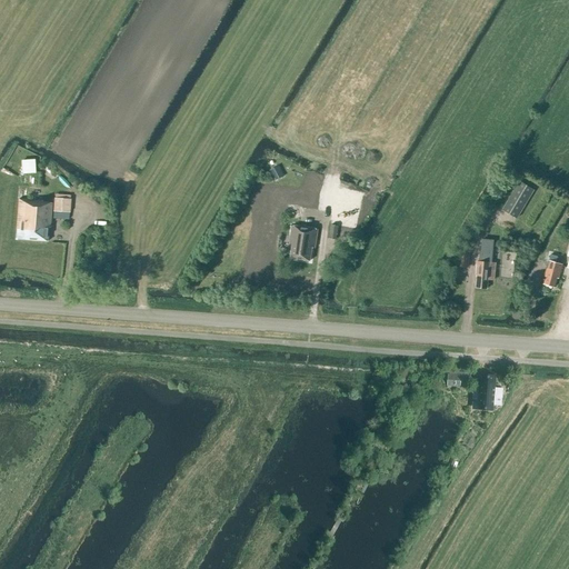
[(35,160),(21,161),(22,175),(36,173),(35,160)]
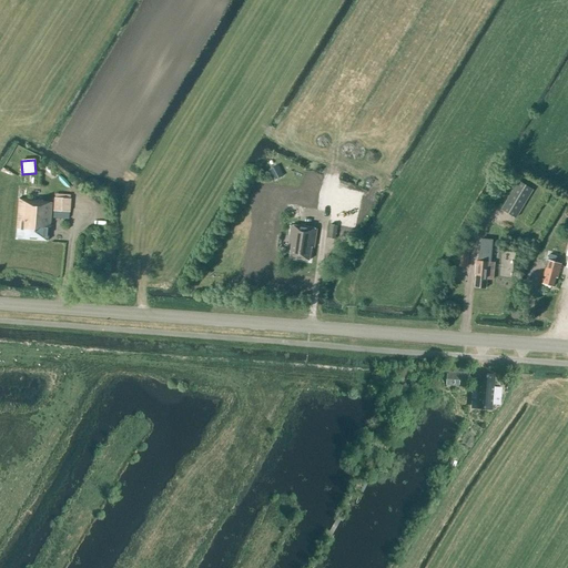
[(267,175),(277,169),(272,161),(262,168),(267,175)]
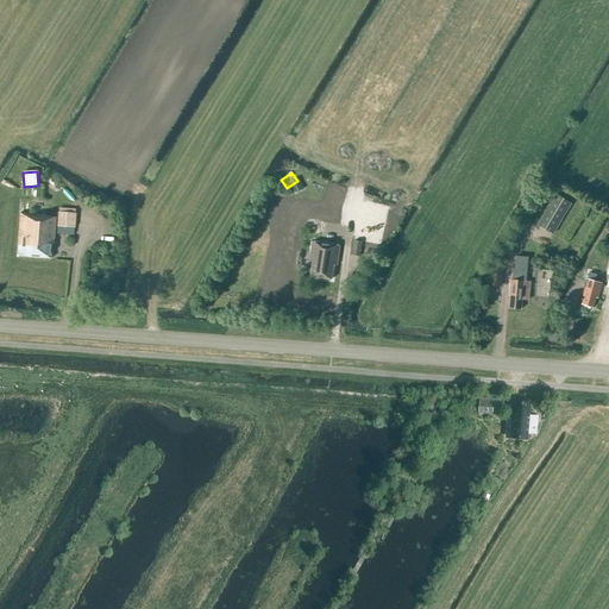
[(294,194),(305,189),(300,181),(290,187),(294,194)]
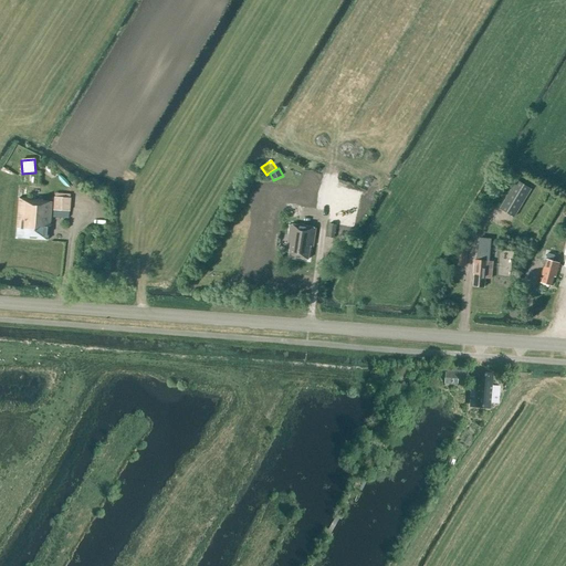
[(335,205),(342,187),(321,180),(314,198),(335,205)]
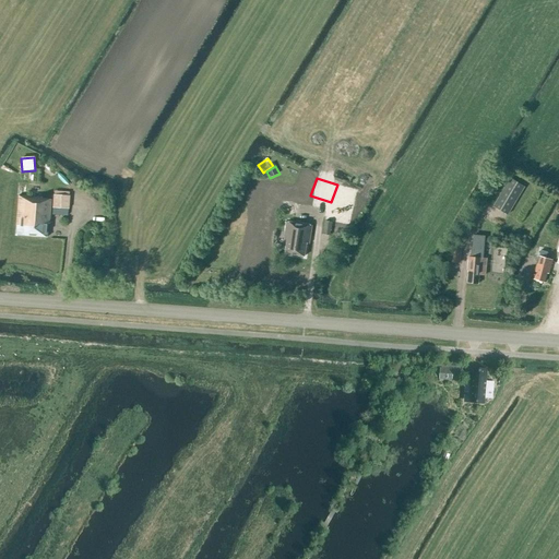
[(524,187),(510,178),(494,206),(508,215),(524,187)]
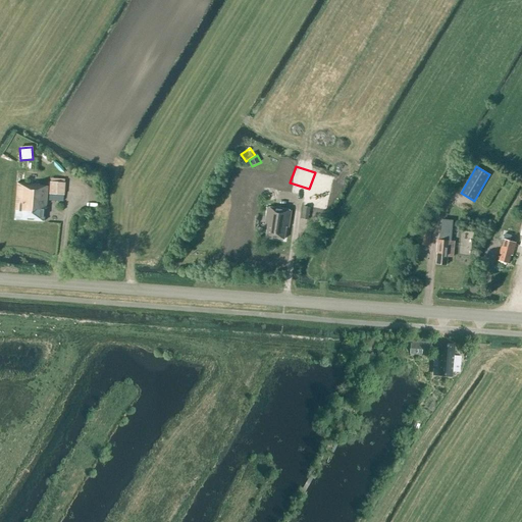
[(62,202),(64,184),(48,181),(47,187),(39,186),(39,185),(16,183),(14,219),(43,221),(44,209),(46,209),(47,194),(49,194),(48,201),(62,202)]
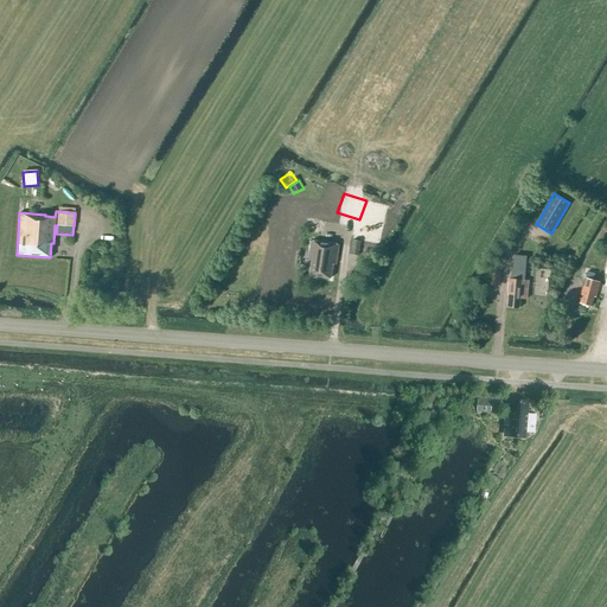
[(359,256),(360,242),(353,240),(351,255),(359,256)]
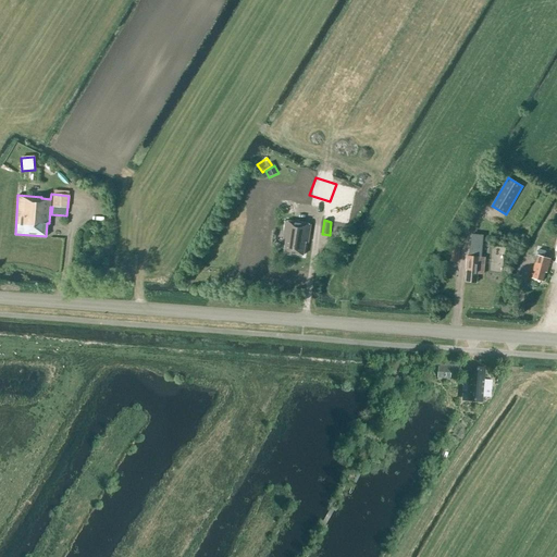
[(305,243),(308,243),(310,225),(285,221),(283,238),(286,239),(284,254),(304,256),(305,243)]
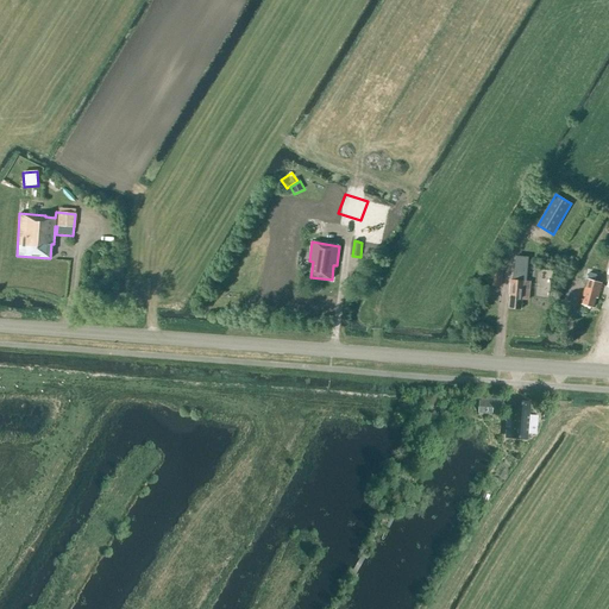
[(526,282),(528,253),(516,252),(515,270),(512,281),(510,281),(509,294),(510,295),(509,308),(521,309),(522,300),(528,300),(531,282),(526,282)]
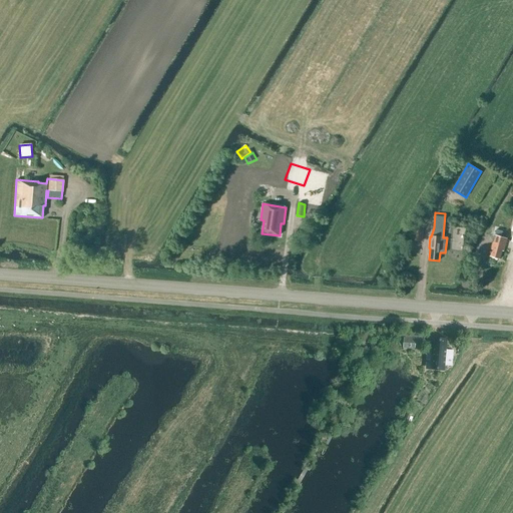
[(423,241),(424,226),(414,226),(413,241),(423,241)]
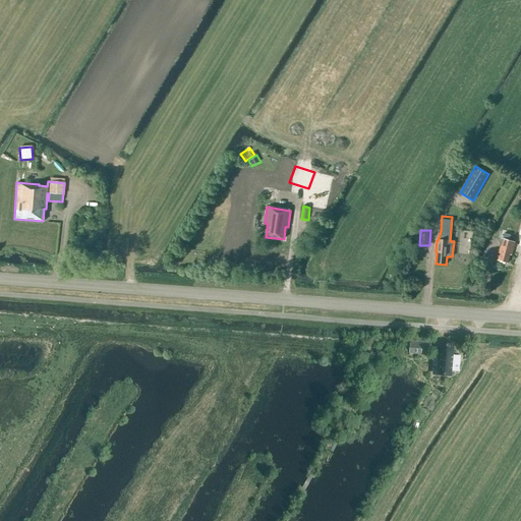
[(513,249),(514,244),(508,242),(509,237),(504,236),(499,252),(500,253),(498,261),(507,264),(511,249),(513,249)]
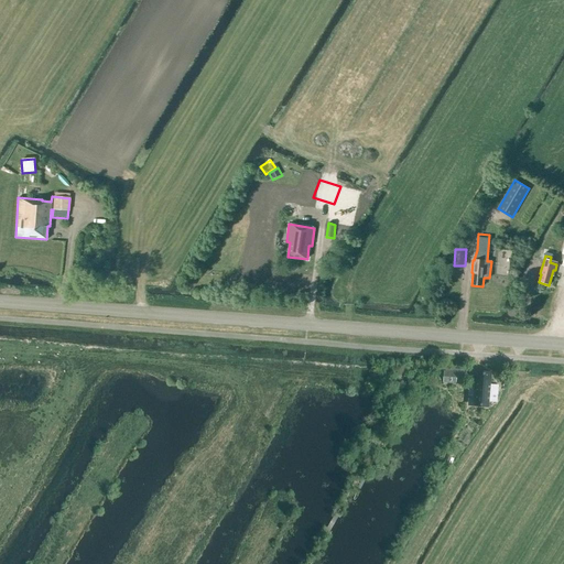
[(464,384),(465,372),(444,370),(443,382),(464,384)]
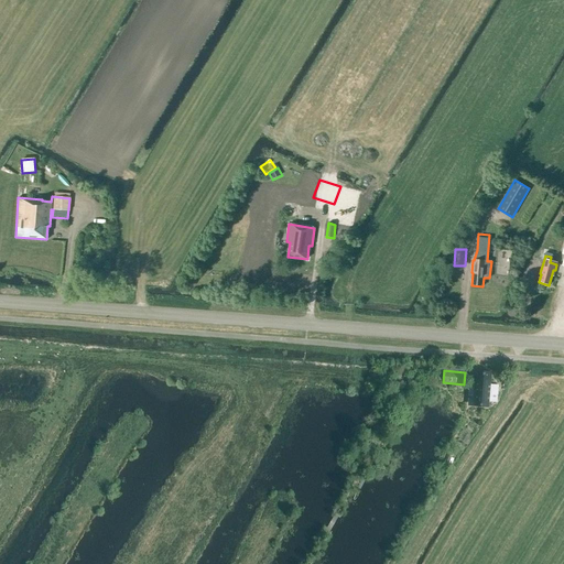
[(497,401),(498,386),(490,386),(491,372),(478,371),(477,386),(470,384),(469,397),(474,397),(473,405),(489,407),(489,401),(497,401)]
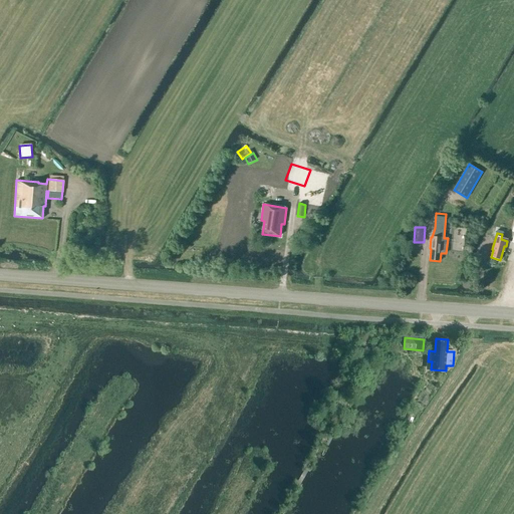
All buildings are outlined.
